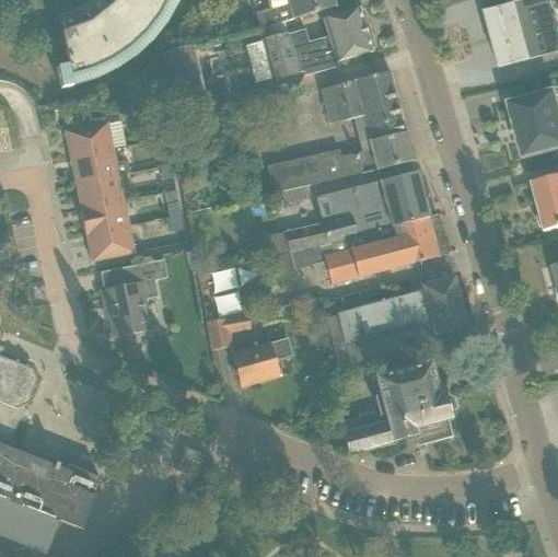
[(88,0),(81,4),(71,9),(59,12),(64,31),(62,31),(62,33),(51,35),(62,86),(64,86),(73,84),(73,83),(96,77),(117,67),(136,55),(152,39),(166,21),(177,1),(177,0),(88,0)]
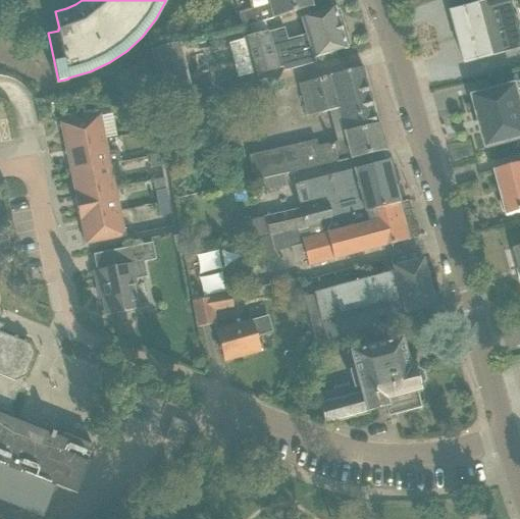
[(243,26),(312,5),(311,0),(251,0),(252,7),(238,11),(243,26)]
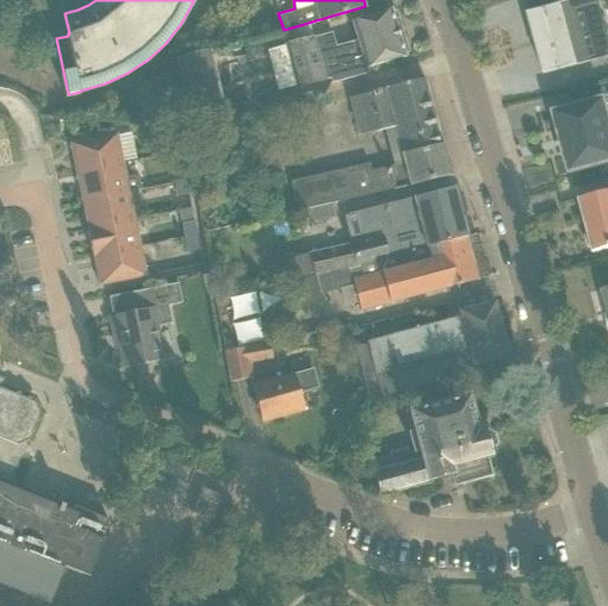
[(553,0),(554,4),(529,11),(545,70),(591,58),(589,49),(578,7),(601,1),(601,0),(553,0)]
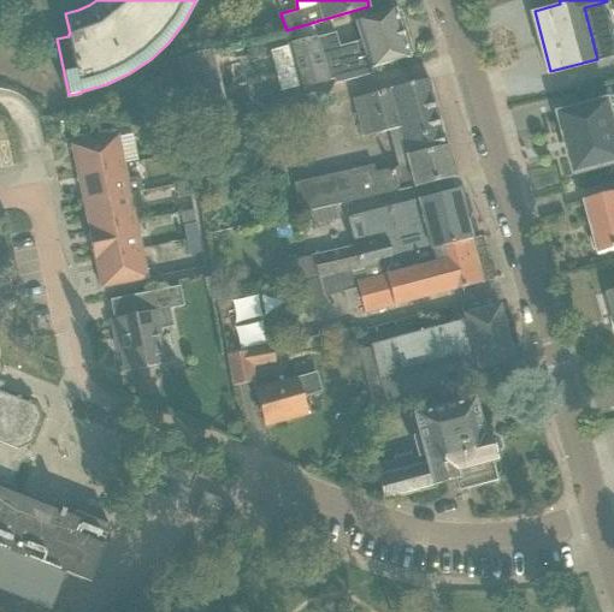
[(373,66),(411,54),(396,7),(356,19),(362,39),(340,46),(337,37),(320,41),(319,34),(288,42),(300,87),(335,78),(336,84),(375,72),(373,66)]
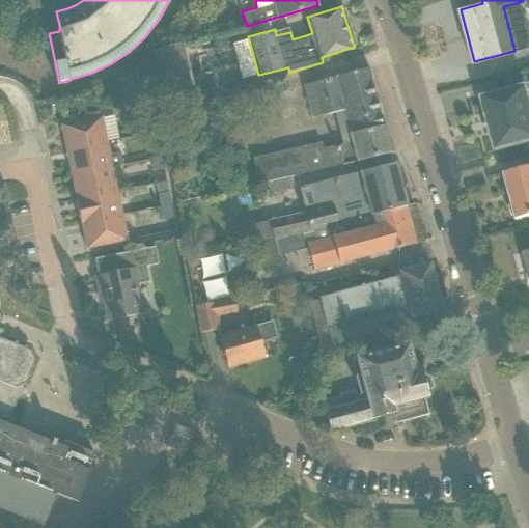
[(161,108),(198,99),(185,40),(146,49),(161,108)]
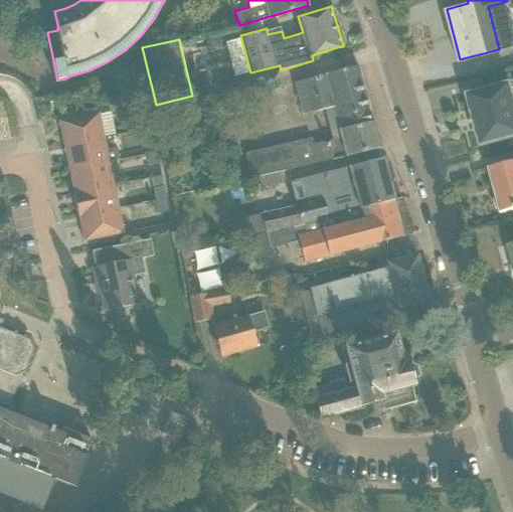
[(366,84),(365,84),(359,63),(295,80),(304,113),(325,108),(328,117),(371,105),(366,84)]
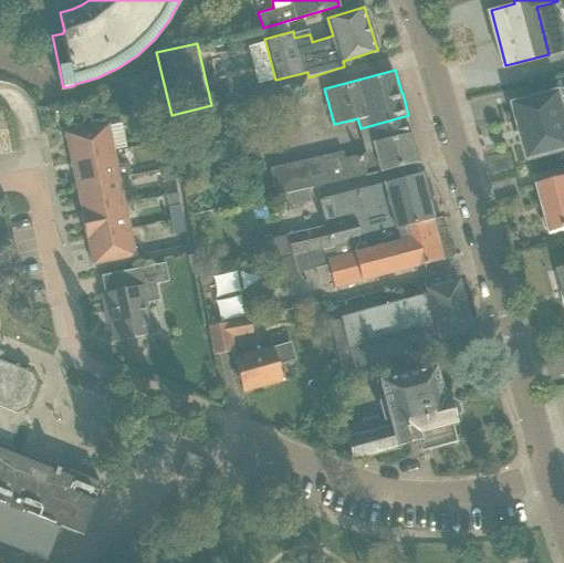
[(563,89),(517,102),(531,157),(563,148),(563,89)]
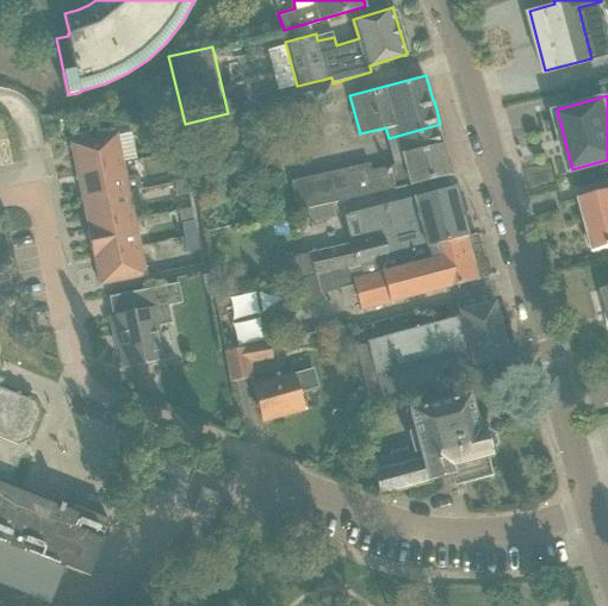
[(429,179),(453,173),(440,124),(389,138),(395,163),(372,169),(378,191),(429,179)]
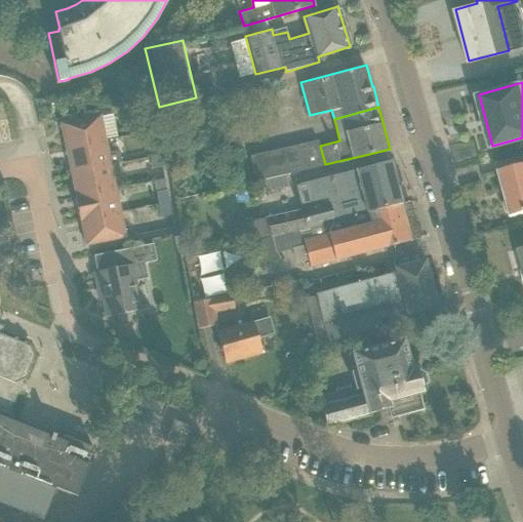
[(147,128),(157,126),(154,112),(145,114),(147,128)]
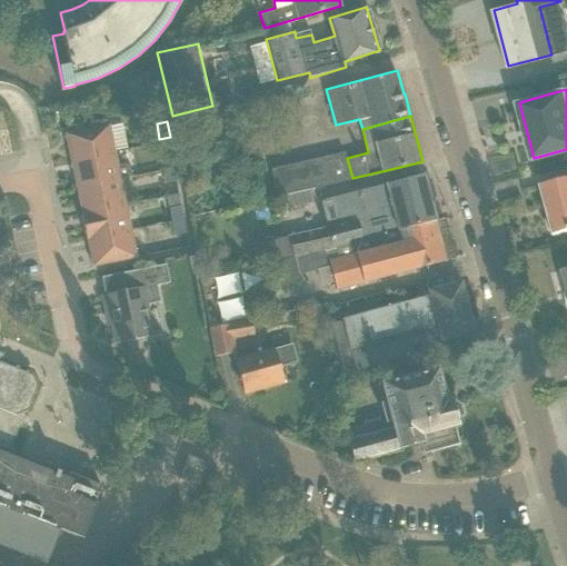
[(73,158),(116,149),(111,122),(68,131),(73,158)]
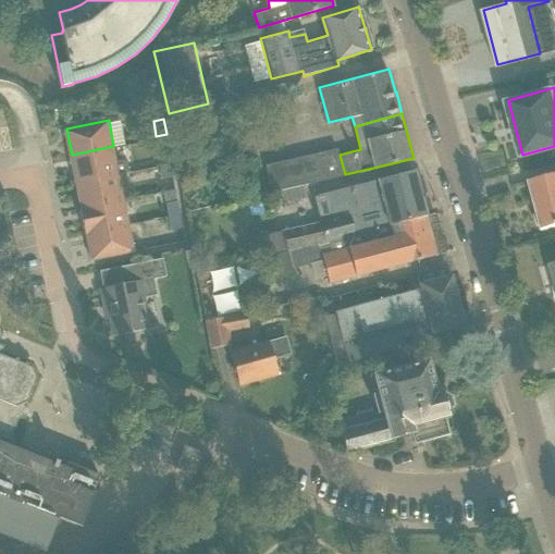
[(159,151),(169,149),(167,134),(156,136),(159,151)]
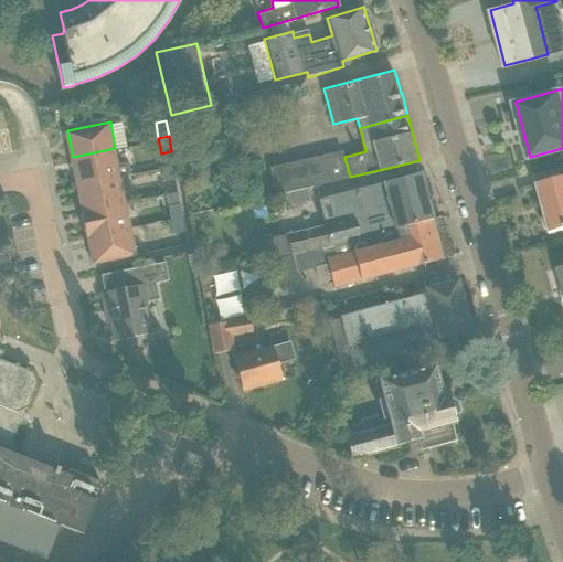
[(129,159),(117,161),(115,148),(73,157),(78,183),(131,172),(129,159)]
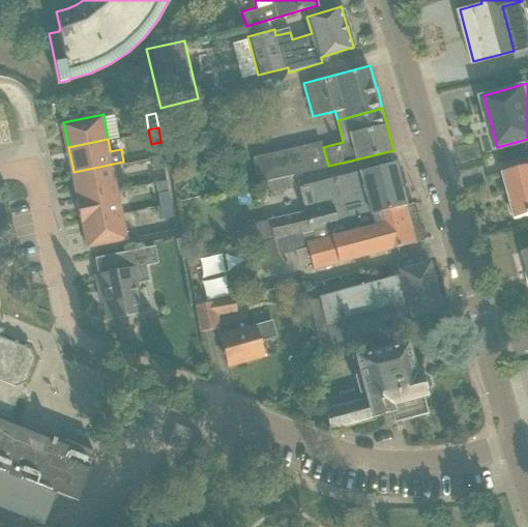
[(256,165),(245,168),(250,183),(266,179),(289,174),(311,169),(328,166),(323,147),(322,141),(253,156),(256,165)]
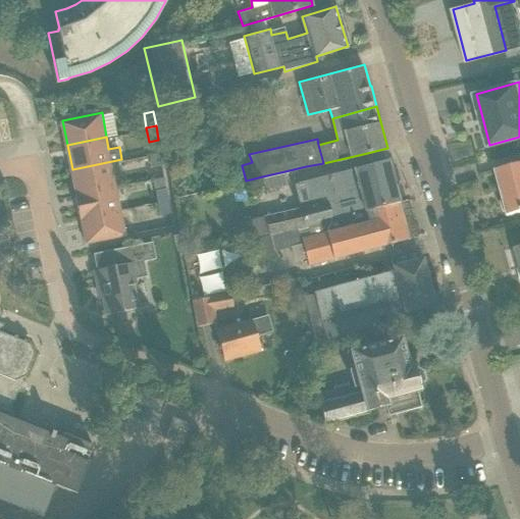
[(152,167),(161,165),(158,151),(149,153),(152,167)]
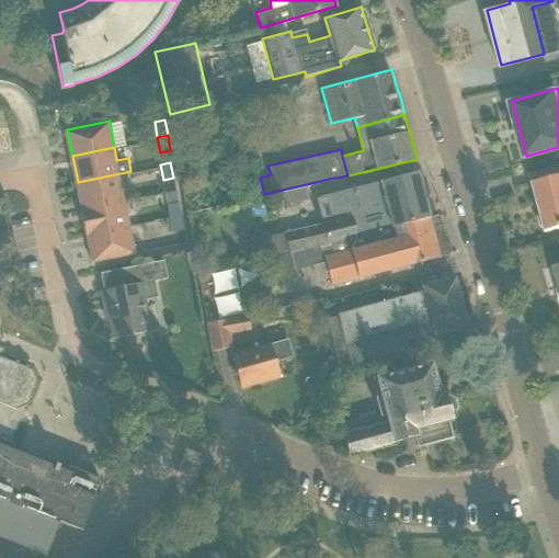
[(339,218),(259,238),(264,259),(293,251),(332,241),(357,234),(374,230),(374,229),(395,224),(395,225),(431,215),(419,170),(332,194),(339,218)]
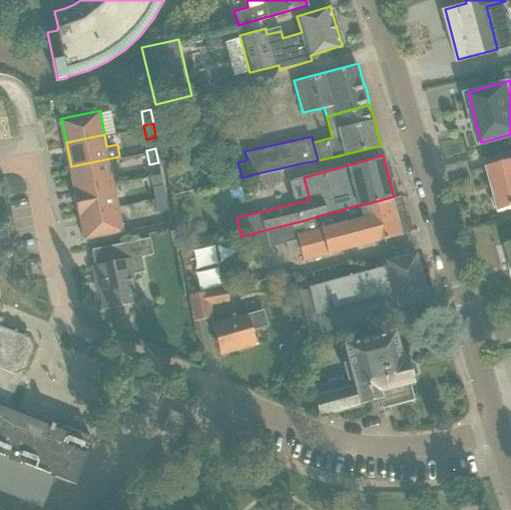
[(110,159),(119,157),(119,156),(71,166),(75,189),(75,190),(114,182),(110,159)]
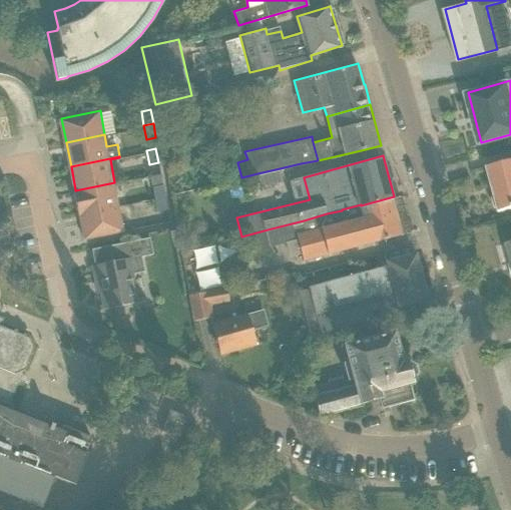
[(510,158),(487,165),(499,209),(510,206),(510,158)]
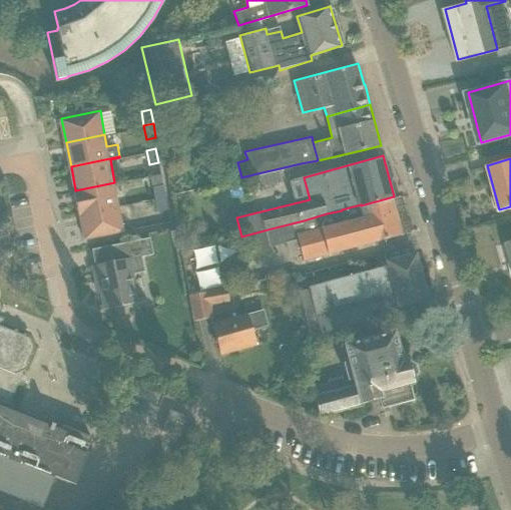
[(155,197),(165,195),(161,173),(151,174),(155,197)]
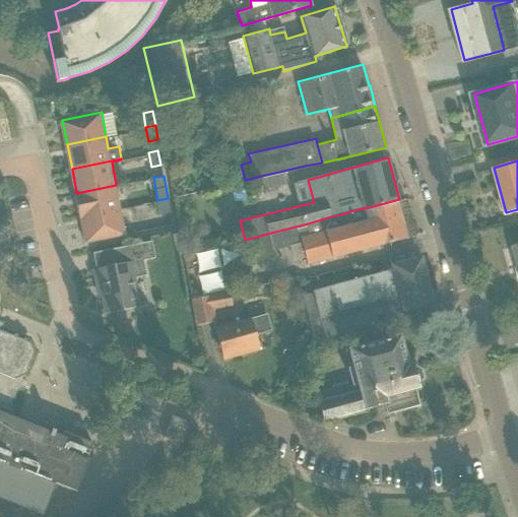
[(80,217),(120,208),(116,185),(76,193),(80,217)]
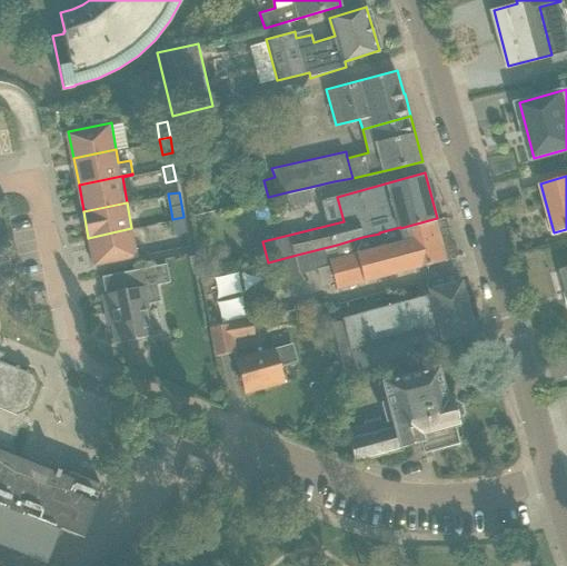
[(175,235),(186,232),(183,217),(172,219),(175,235)]
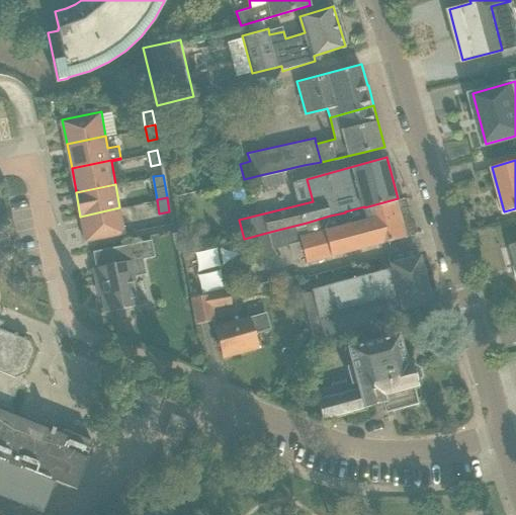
[(302,241),(289,244),(293,259),(302,257),(301,251),(304,250),(307,263),(388,241),(408,236),(398,198),(364,207),(364,206),(345,211),(345,212),(330,216),(307,223),(310,234),(299,236),(302,241)]
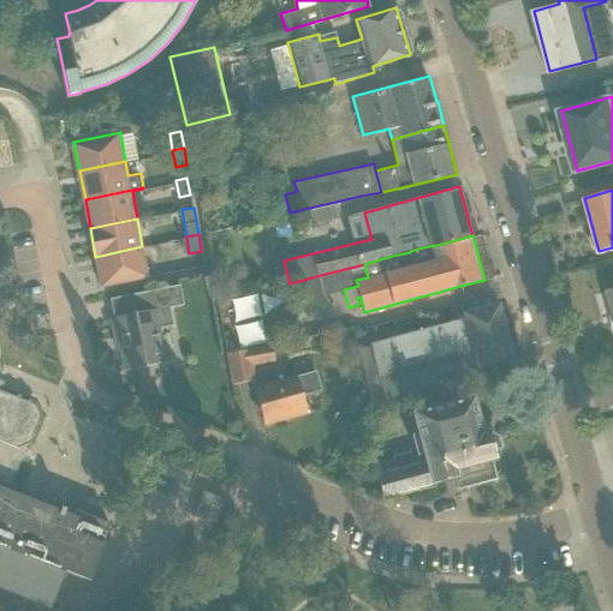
[(102,285),(148,275),(142,246),(95,257),(96,257),(102,285)]
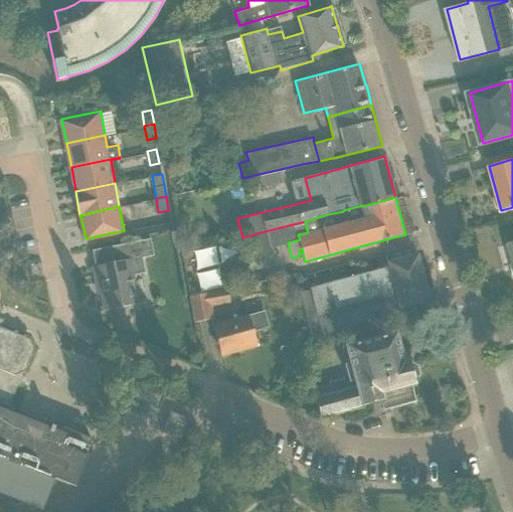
[(242,237),(235,238),(240,259),(247,257),(247,259),(274,252),(272,246),(269,230),(242,237)]
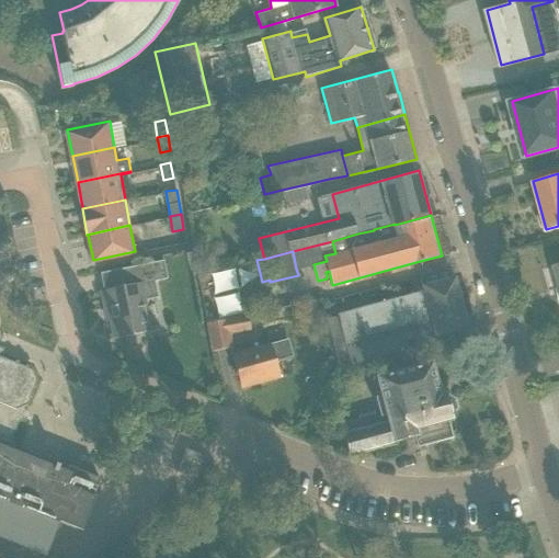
[(105,288),(103,288),(106,306),(110,306),(116,337),(151,329),(146,298),(143,282),(155,279),(169,276),(166,258),(123,266),(126,284),(105,287),(105,288)]
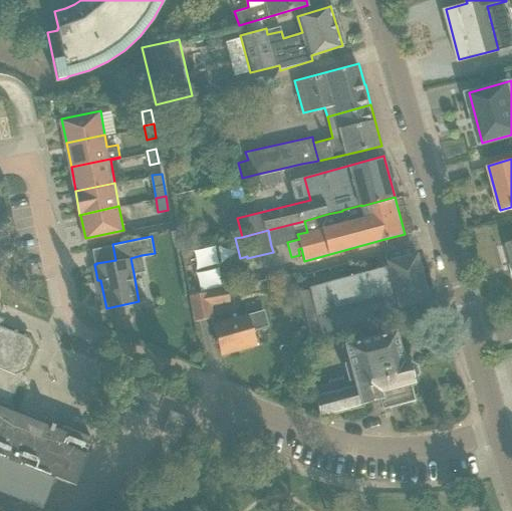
[(418,254),(397,259),(395,251),(386,254),(388,261),(385,261),(386,266),(308,284),(314,311),(308,312),(311,325),(309,329),(313,342),(324,339),(321,329),(374,316),(372,308),(400,301),(401,304),(429,297),(418,254)]
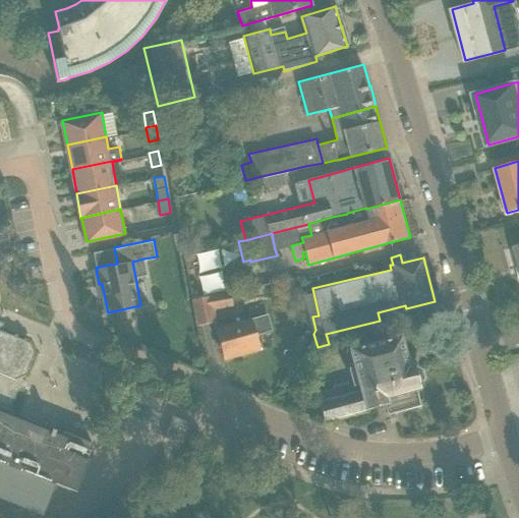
[(214,309),(234,305),(232,291),(192,298),(197,326),(216,323),(214,309)]
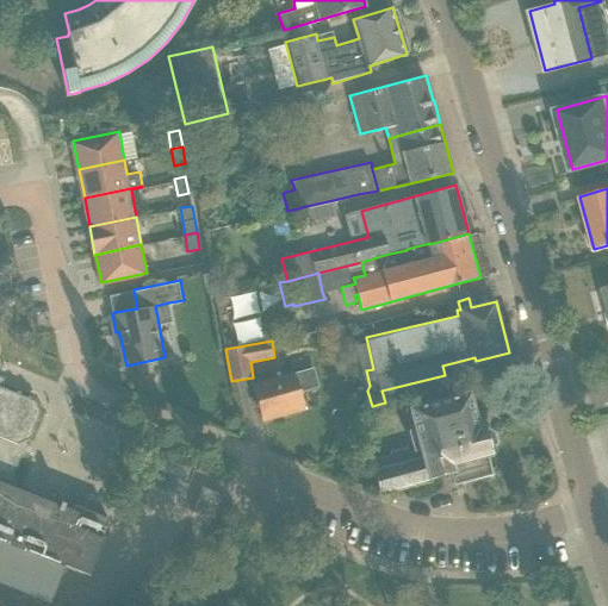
[(302,391),(318,386),(312,364),(254,383),(265,418),(305,407),(302,391)]
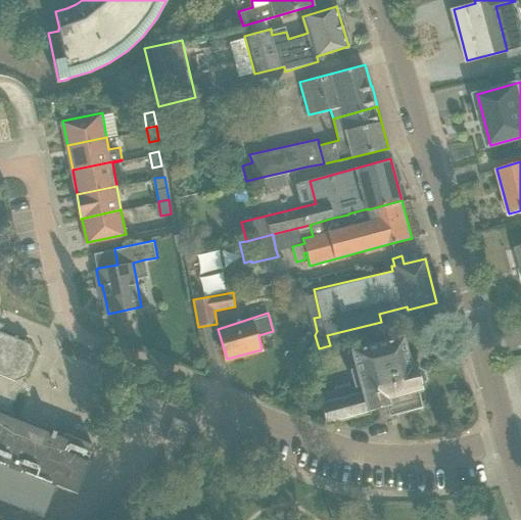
[(1,331),(4,323),(0,321),(0,495),(41,511),(52,482),(78,492),(90,462),(88,461),(94,444),(55,429),(54,431),(53,431),(51,436),(7,419),(18,390),(26,388),(21,378),(26,376),(35,351),(31,342),(1,331)]
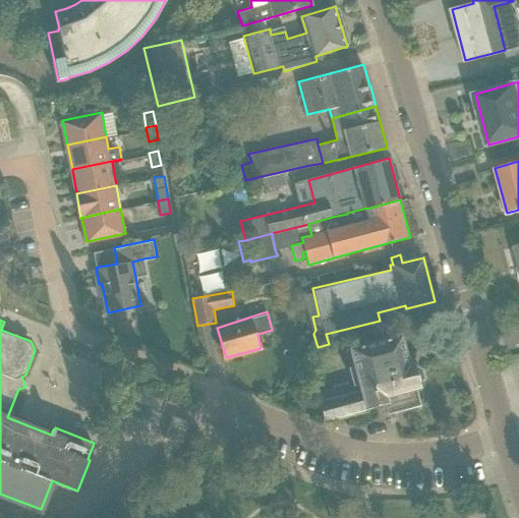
[(404,359),(406,359),(400,336),(348,350),(356,380),(319,390),(326,420),(367,409),(367,407),(387,403),(389,411),(420,404),(416,389),(418,389),(418,386),(420,386),(424,379),(422,369),(415,366),(413,366),(412,364),(406,366),(404,359)]
